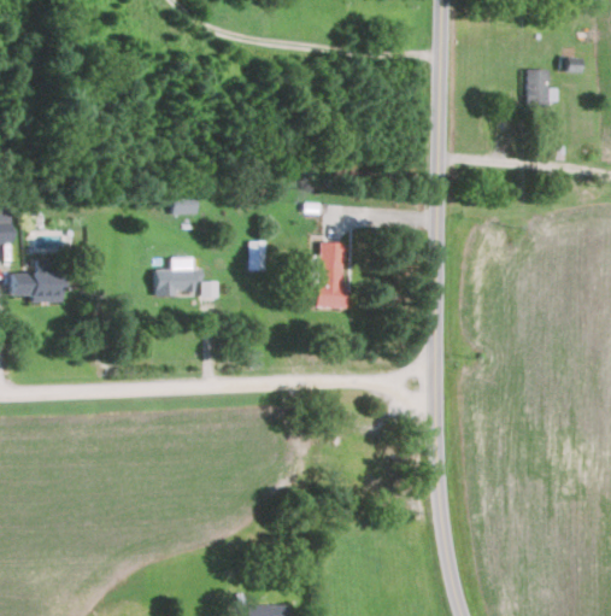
[(582,59),(568,59),(568,72),(583,71),(582,59)]
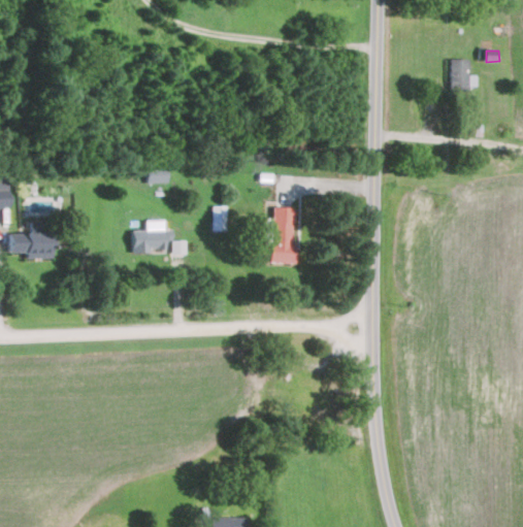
[(451,59),(451,100),(469,100),(469,59),(451,59)]
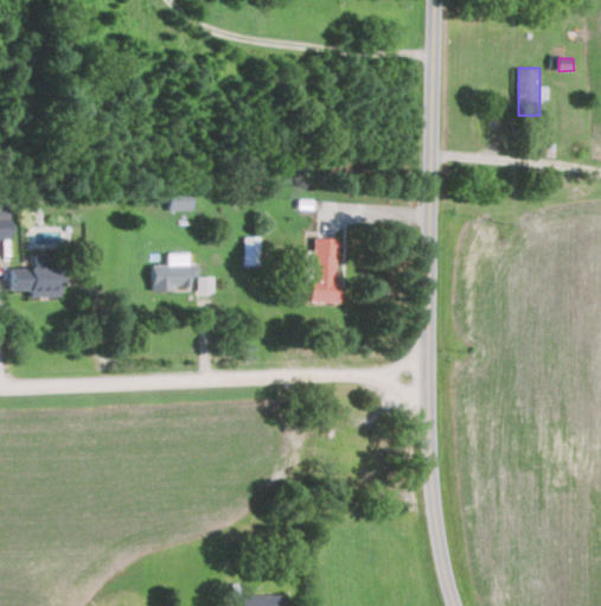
[(192,192),(170,192),(170,210),(192,210),(192,192)]
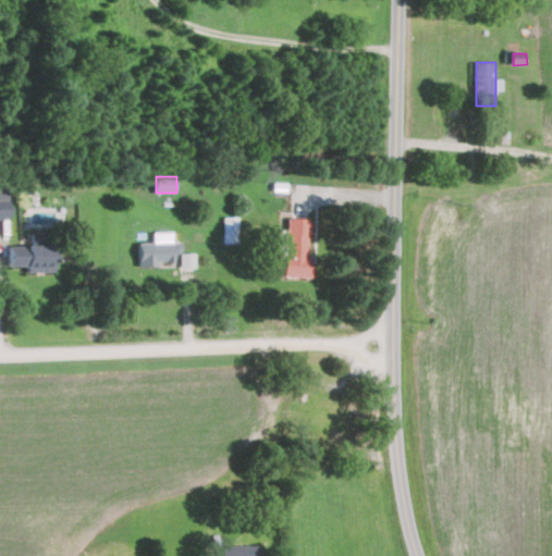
[(9,189),(0,189),(0,219),(9,219),(9,189)]
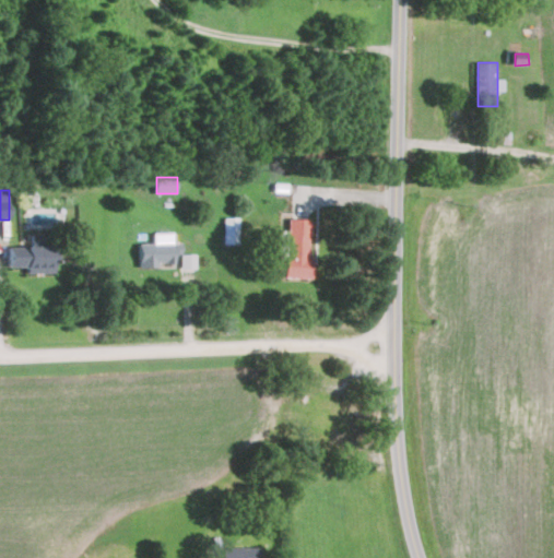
[(240,245),(240,218),(227,218),(227,245),(240,245)]
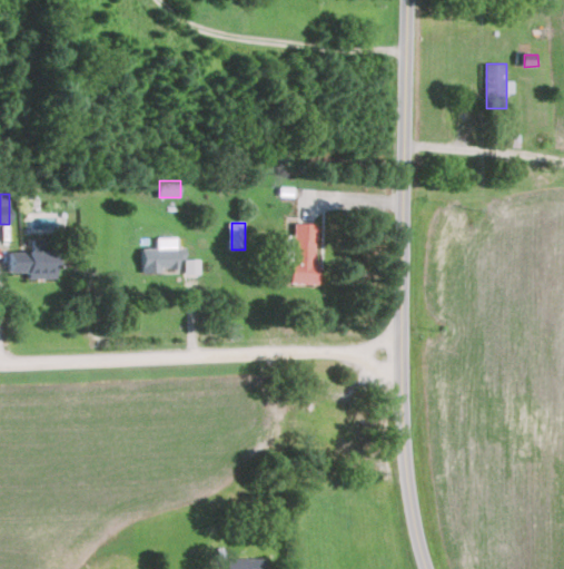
[(294,224),(294,284),(318,284),(319,224),(294,224)]
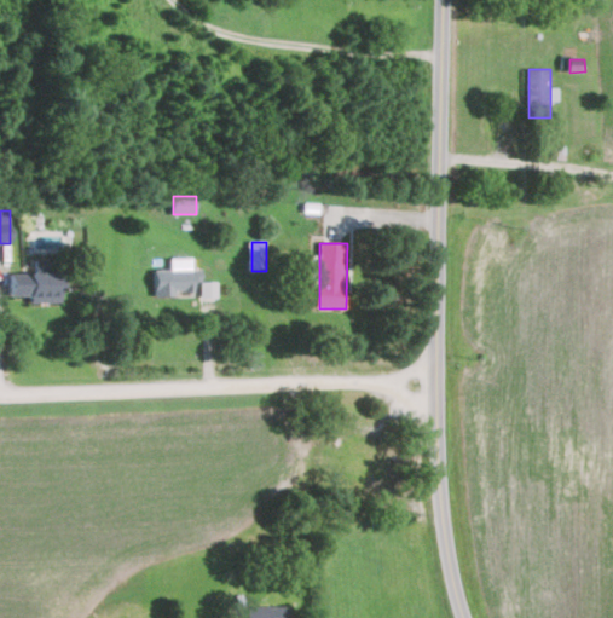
[(62,302),(61,272),(46,272),(46,263),(38,263),(38,272),(28,272),(28,283),(10,283),(11,296),(32,296),(32,302),(62,302)]
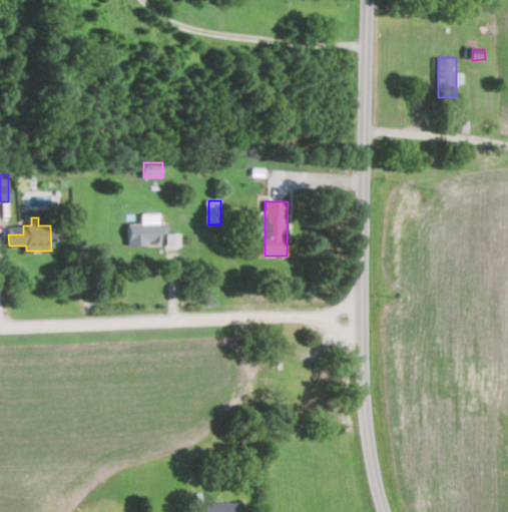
[(129,245),(165,245),(165,223),(129,223),(129,245)]
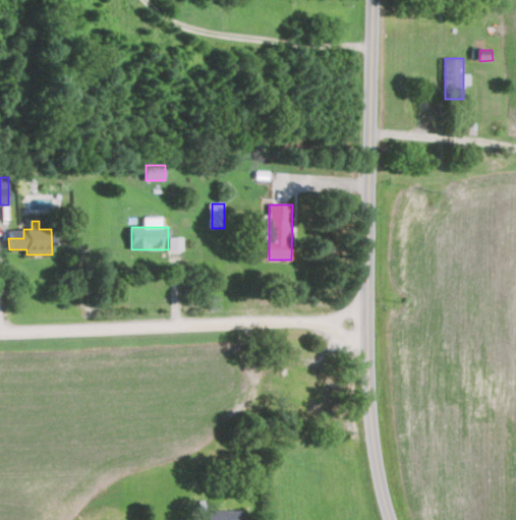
[(186,236),(172,237),(173,252),(186,251),(186,236)]
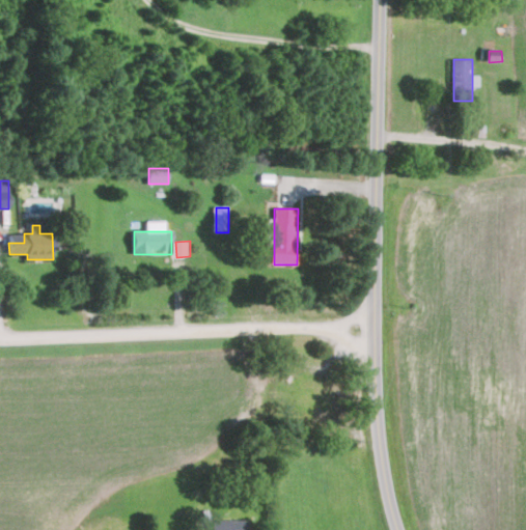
All buildings are outlined.
